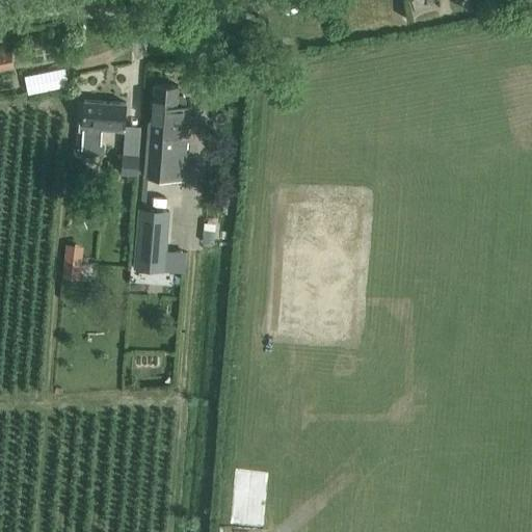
[(429,0),(414,0),(416,11),(431,8),(429,0)]
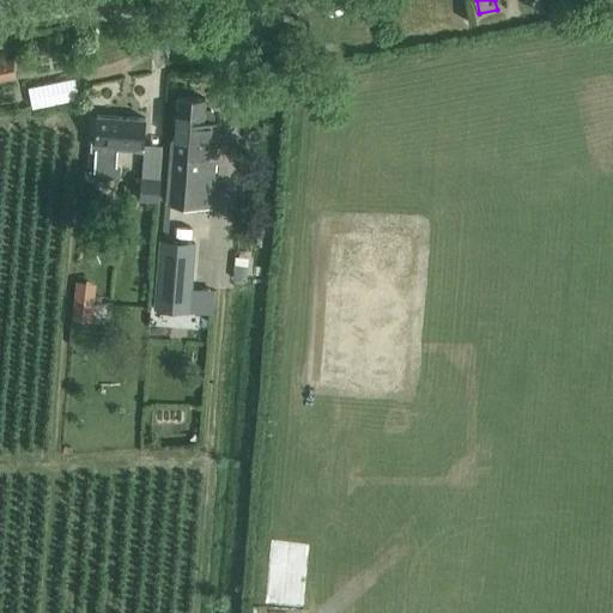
[(0,79),(17,76),(12,58),(0,60),(0,79)]
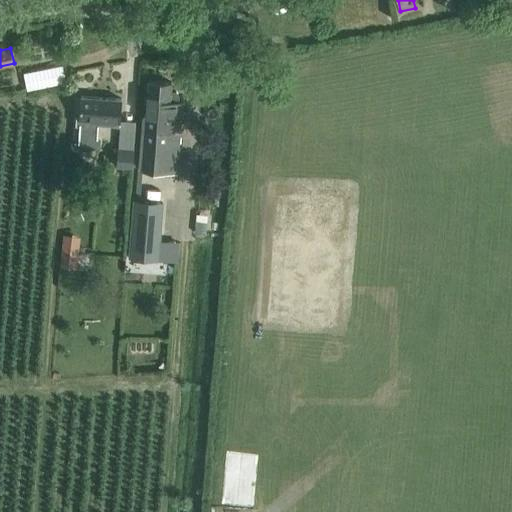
[(63,65),(23,73),(27,90),(66,82),(63,65)]
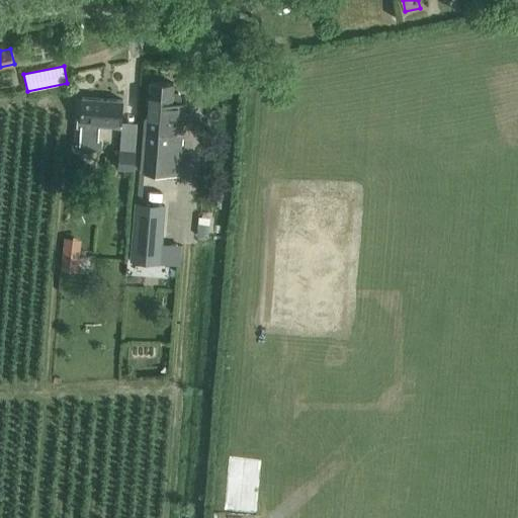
[(144,115),(140,169),(179,172),(184,102),(179,102),(179,98),(177,94),(173,94),(174,82),(150,81),(148,116),(144,115)]
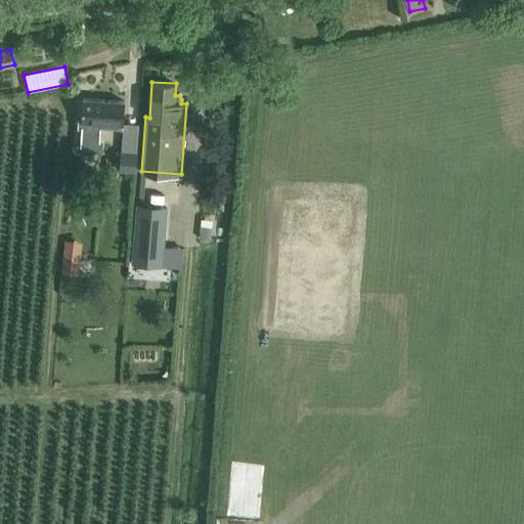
[(77,144),(77,153),(87,154),(92,153),(98,151),(103,147),(104,140),(98,140),(99,127),(123,129),(124,125),(122,125),(122,123),(124,100),(84,98),(82,122),(82,126),(81,126),(80,144),(77,143),(77,144)]
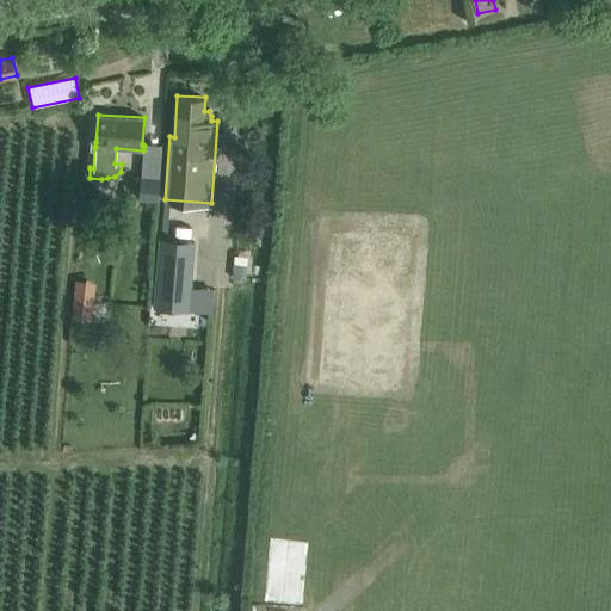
[(143,150),(141,199),(158,201),(159,201),(160,179),(162,144),(142,143),(142,146),(144,146),(143,150)]
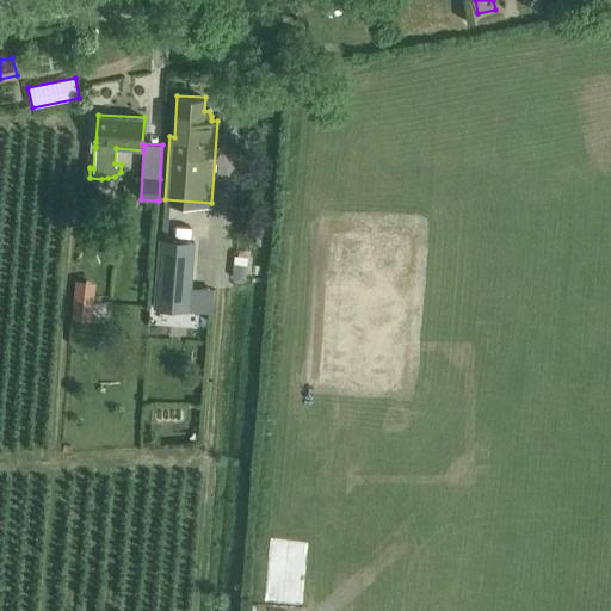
[(159,239),(153,308),(213,313),(214,289),(192,288),(196,241),(159,239)]
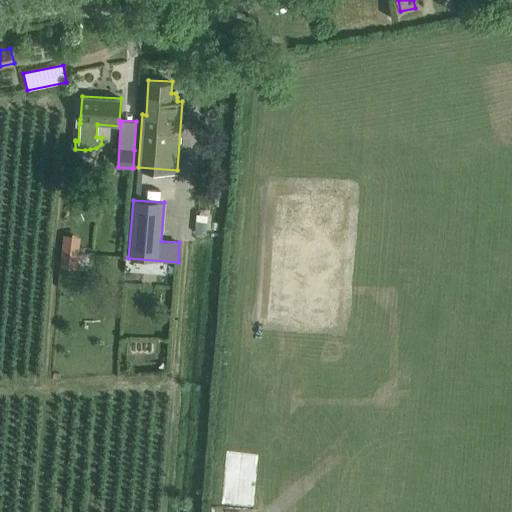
[(208,214),(198,213),(196,230),(207,231),(208,214)]
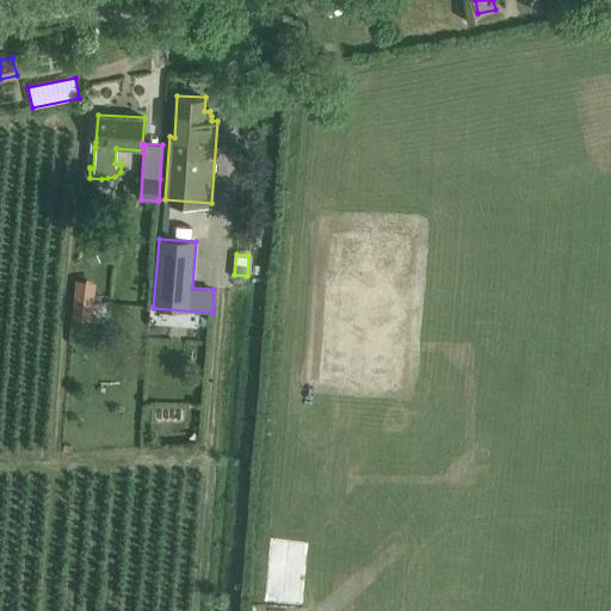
[(75,281),(72,319),(91,321),(96,283),(75,281)]
